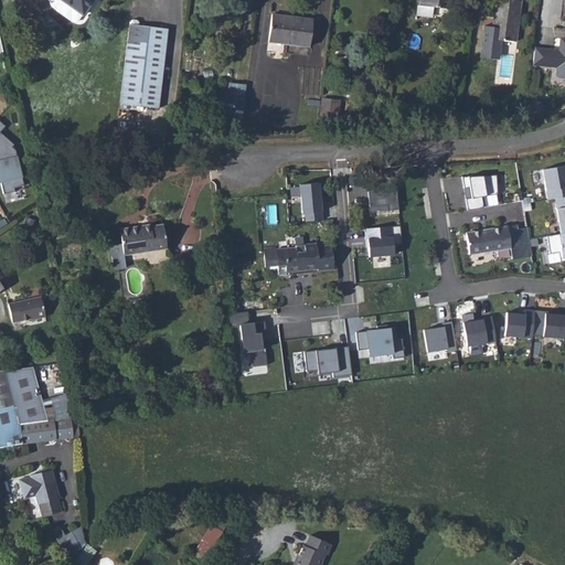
[(60,0),(63,2),(59,9),(59,12),(75,25),(78,24),(84,18),(97,0),(60,0)]
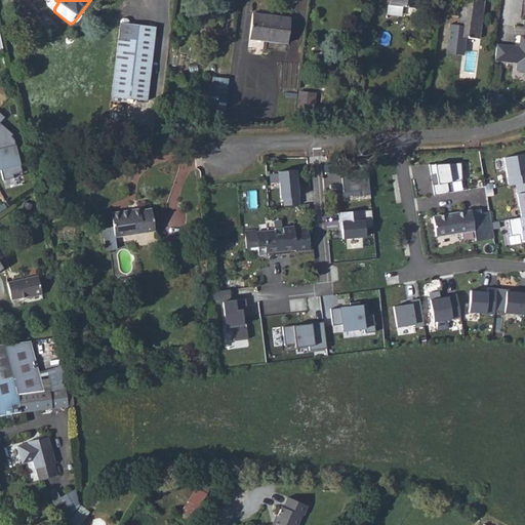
[(466,39),(486,40),(489,2),(468,1),(466,26),(451,25),(448,54),(465,55),(466,39)]
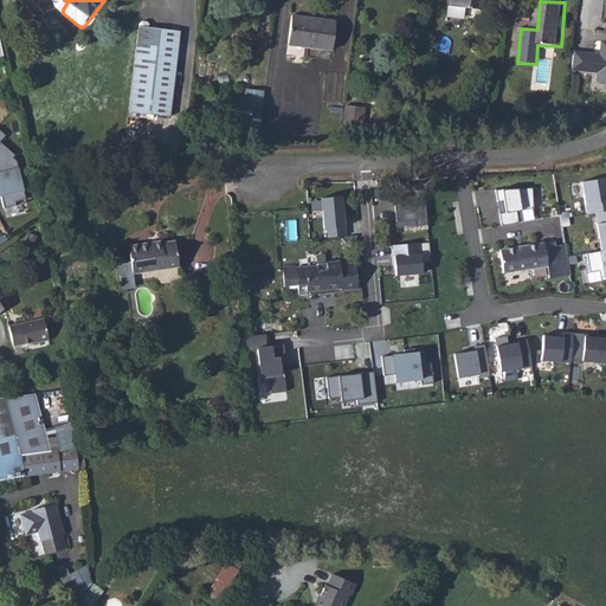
[(348,19),(304,15),(302,45),(346,50),(348,19)]
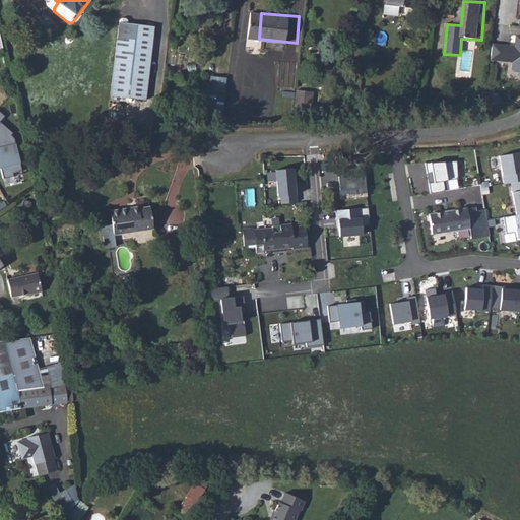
[(157,26),(121,21),(111,99),(147,104),(157,26)]
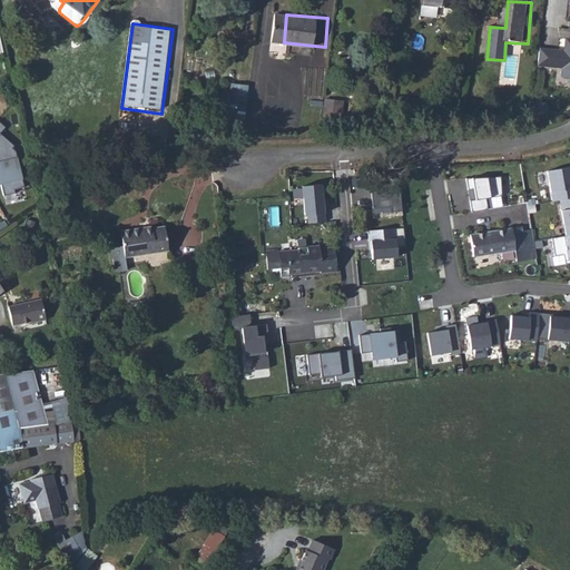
[(569,35),(566,35),(560,89),(569,90),(569,35)]
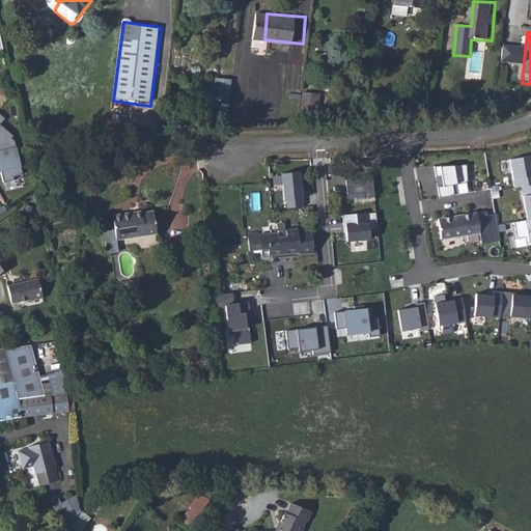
[(243,119),(245,89),(226,88),(224,118),(243,119)]
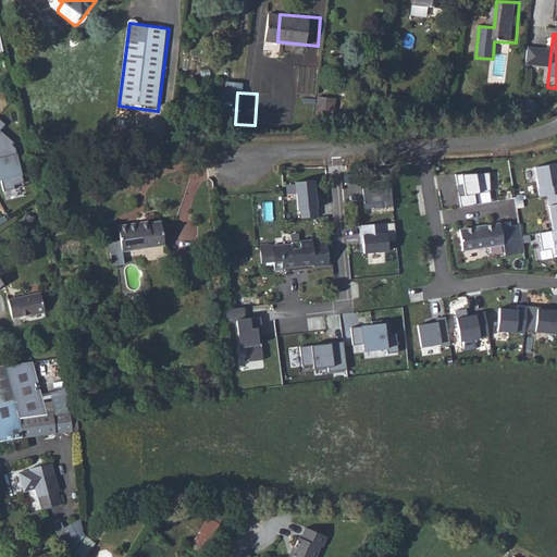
[(0,130),(4,124),(0,121),(0,192),(25,186),(16,145),(0,132),(0,130)]
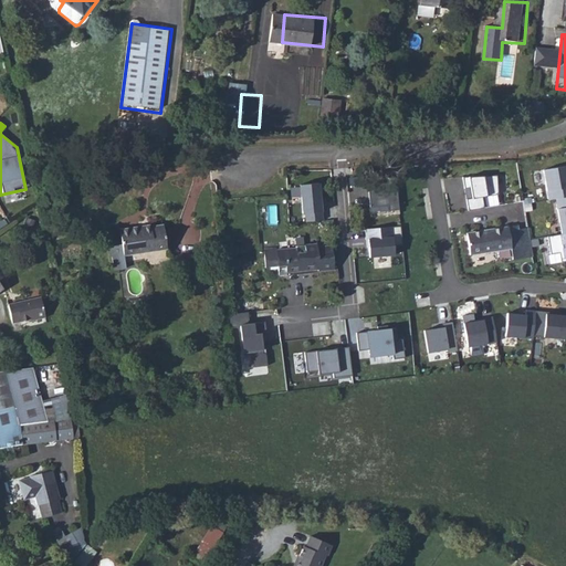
[(565,166),(545,170),(551,201),(565,198),(565,166)]
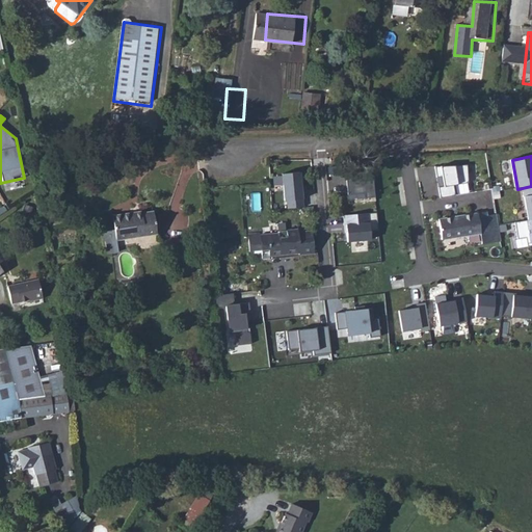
[(481,193),(476,162),(443,167),(446,186),(437,188),(440,200),(481,193)]
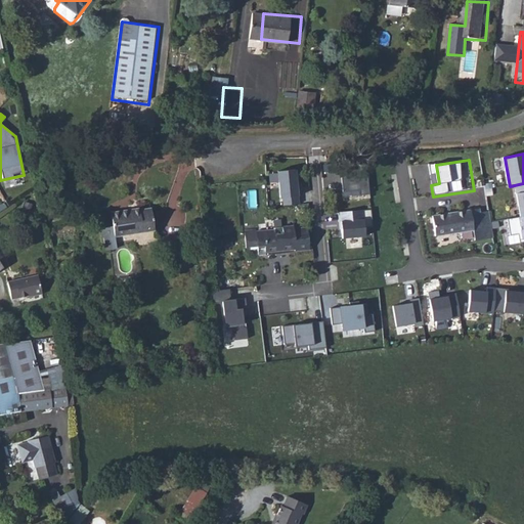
[(301,205),(298,171),(280,172),(284,206),(301,205)]
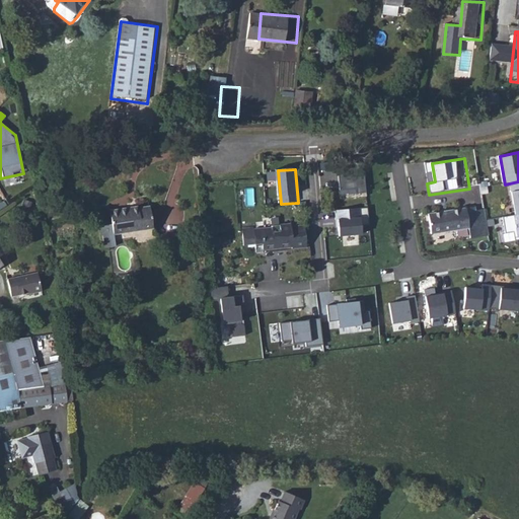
[(364,172),(340,173),(341,191),(357,190),(357,193),(366,192),(364,172)]
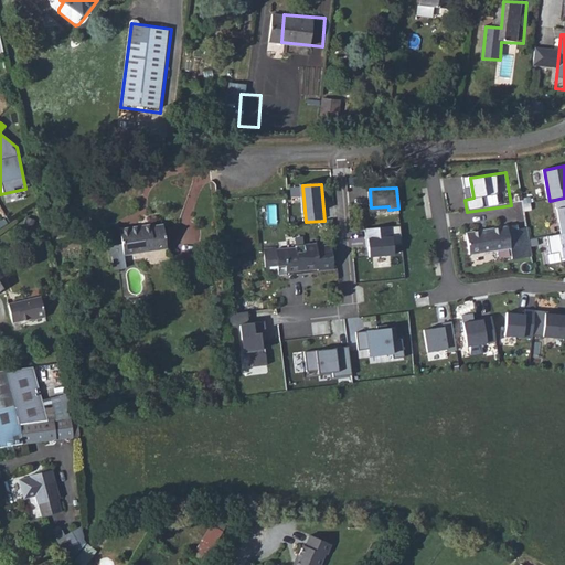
[(564,200),(555,202),(561,232),(564,231),(564,200)]
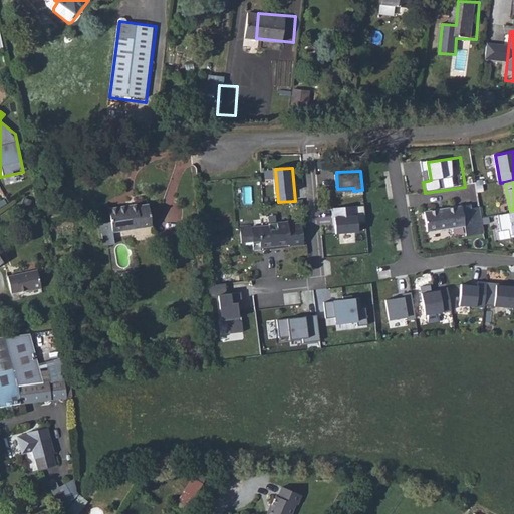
[(108,209),(112,231),(152,226),(148,204),(138,206),(137,205),(108,209)]
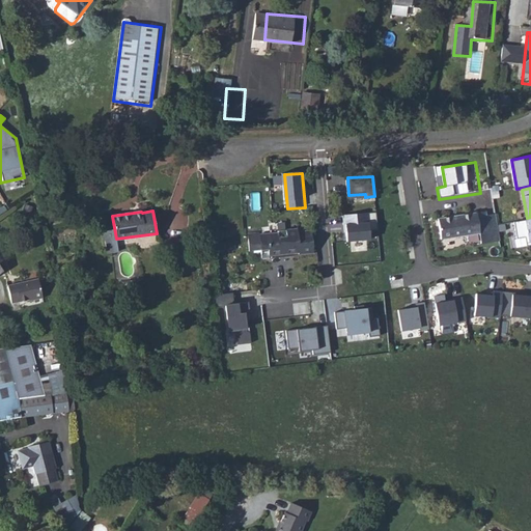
[(488,216),(488,211),(442,217),(445,238),(483,232),(484,243),(501,240),(497,215),(488,216)]
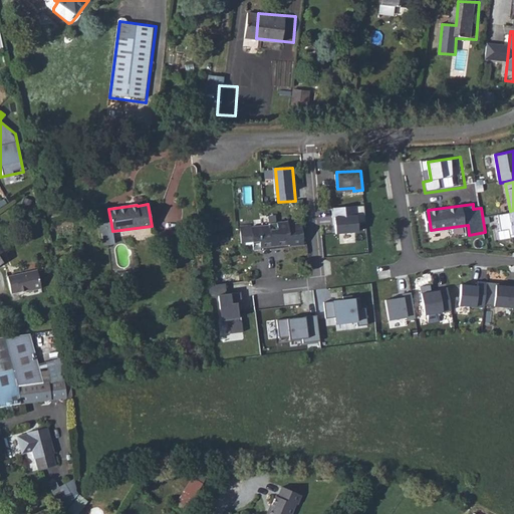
[(363,206),(333,210),(336,234),(366,231),(363,206)]
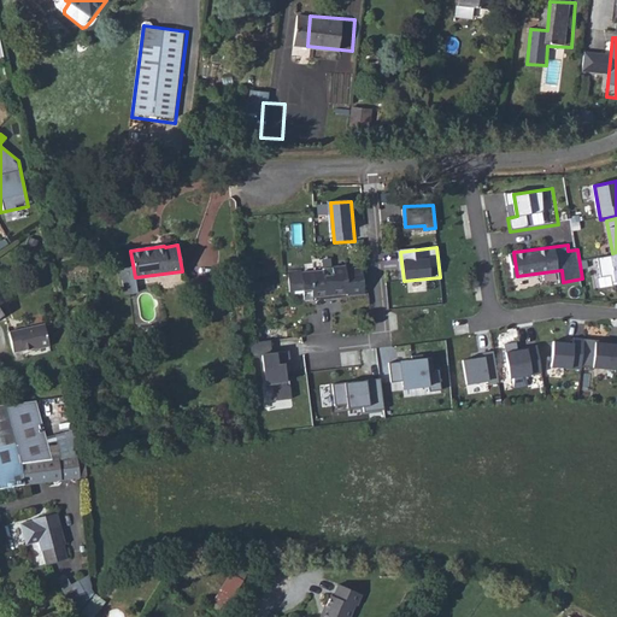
[(329,271),(298,272),(299,288),(307,288),(309,297),(362,294),(360,269),(346,270),(345,265),(329,266),(329,271)]
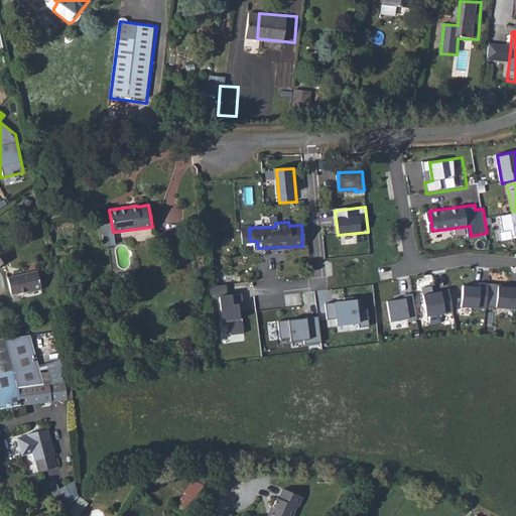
[(7,277),(11,295),(31,290),(31,292),(41,290),(37,271),(7,277)]
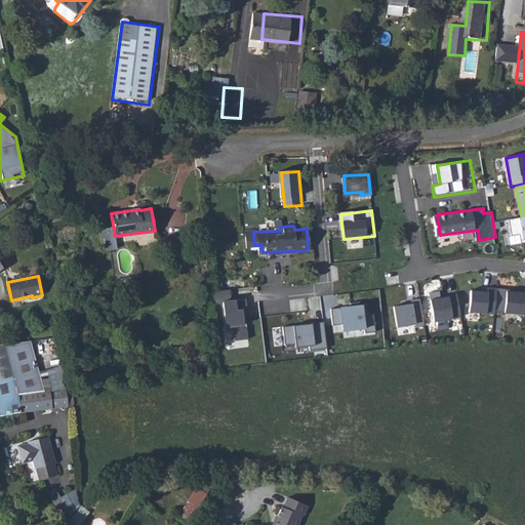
[(498,291),(471,290),(469,311),(496,313),(498,291)]
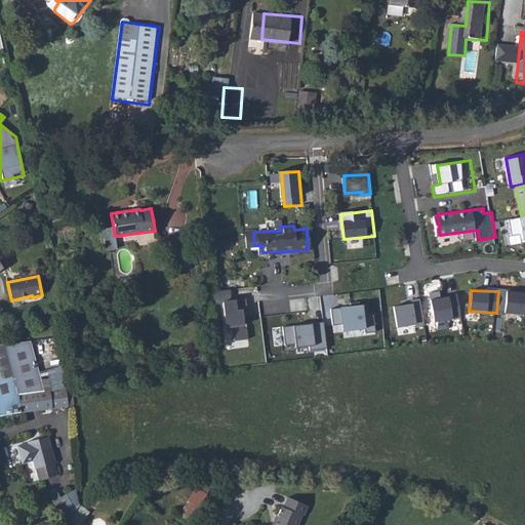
[(458,291),(429,300),(433,325),(462,317),(458,291)]
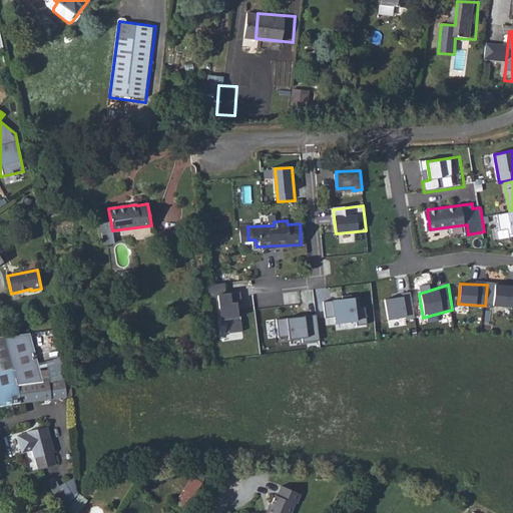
[(512,286),(496,285),(494,306),(512,308),(512,286)]
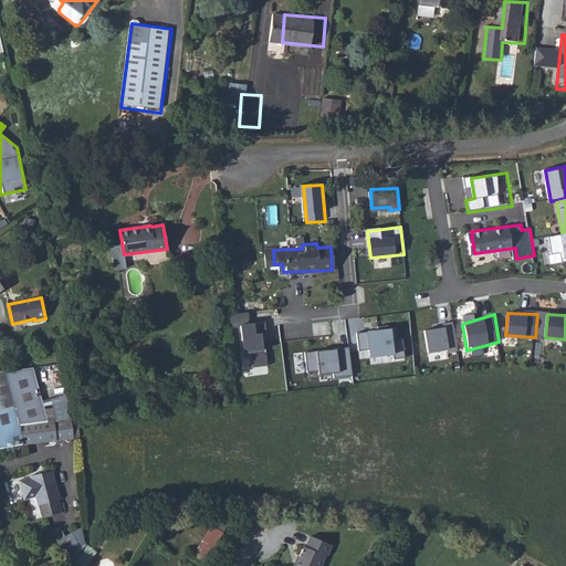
[(262,321),(244,323),(250,367),(270,366),(262,321)]
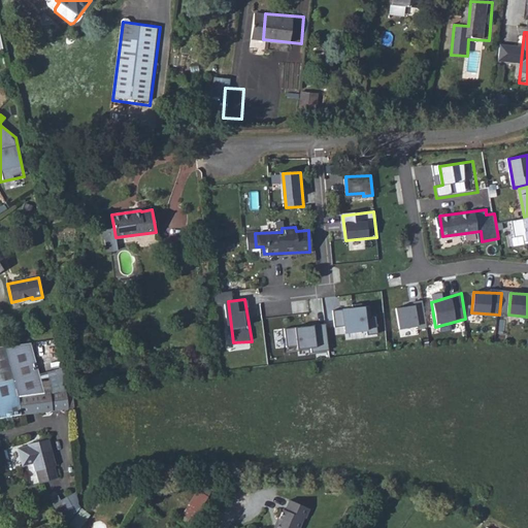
[(415,306),(395,308),(398,330),(428,326),(425,299),(414,300),(415,306)]
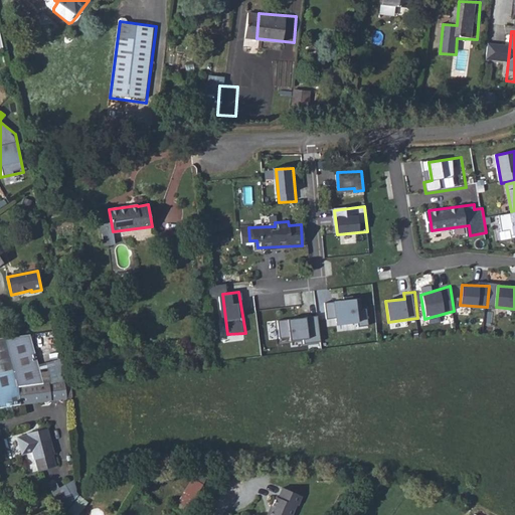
[(367,294),(325,299),(329,327),(371,322),(367,294)]
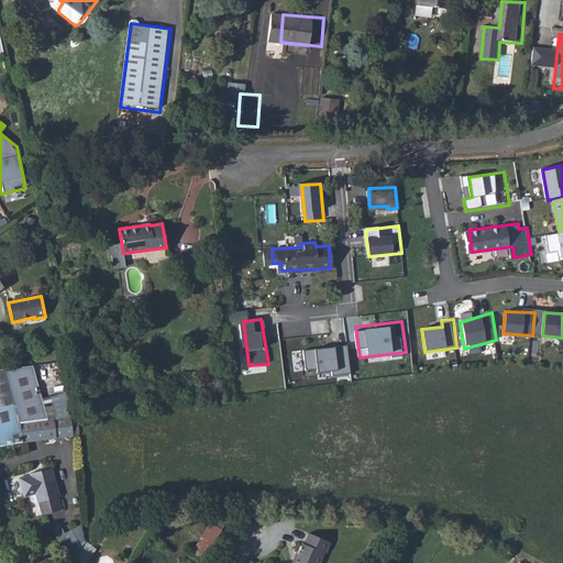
[(337,342),(300,350),(307,368),(316,375),(350,371),(348,346),(337,342)]
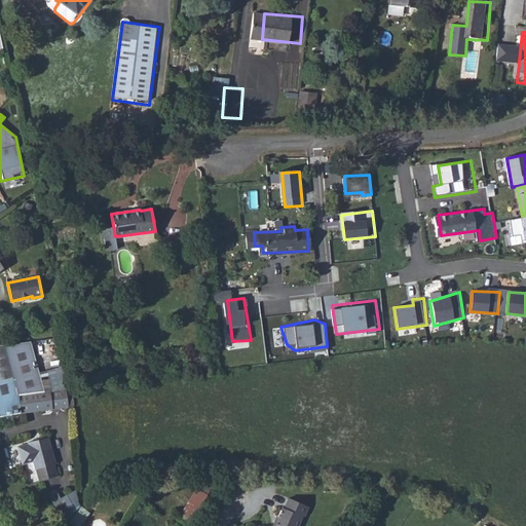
[(19,396),(43,391),(31,342),(5,344),(19,396)]
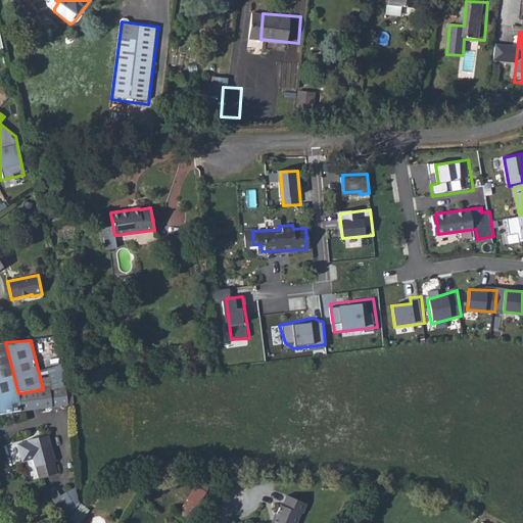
[(0,342),(0,413),(20,410),(18,393),(5,342),(0,342)]
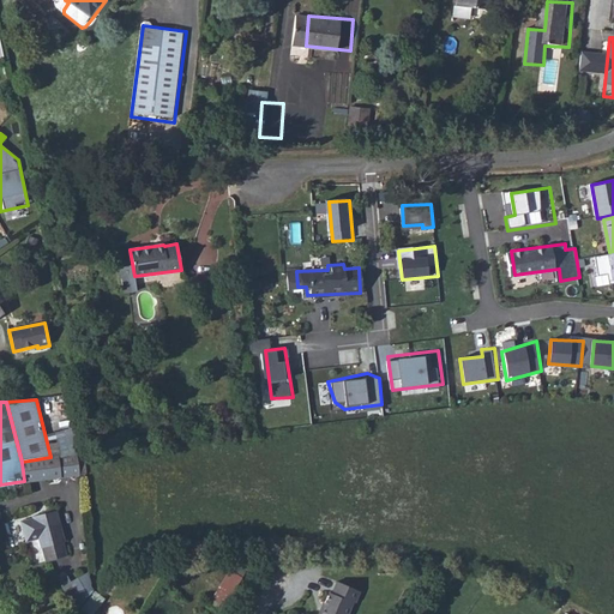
[(24,481),(85,474),(84,452),(50,457),(22,462),(24,481)]
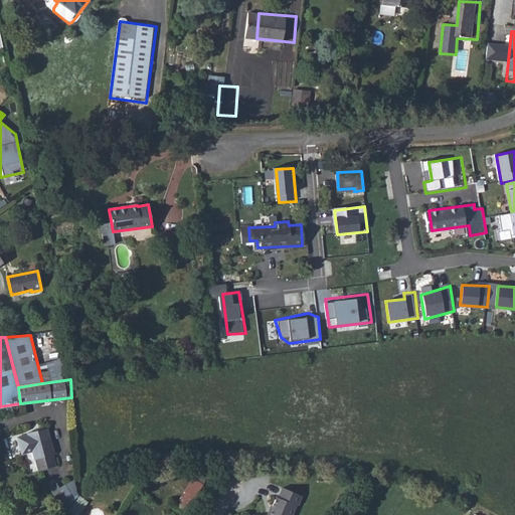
[(20,435),(9,438),(14,455),(24,451),(26,458),(29,457),(32,466),(48,461),(44,451),(46,450),(39,425),(19,433),(20,435)]
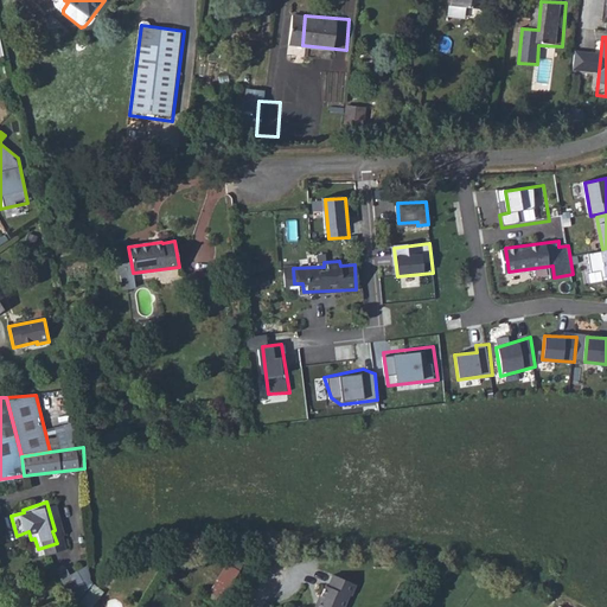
[(228,561),(211,589),(223,596),(240,568),(228,561)]
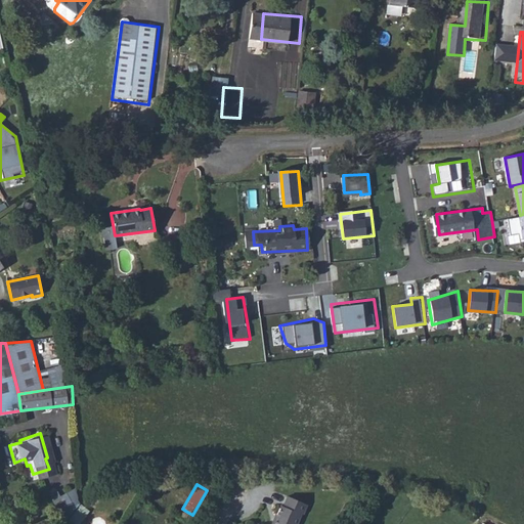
[(296,523),(301,515),(303,514),(308,505),(289,495),(284,506),(281,505),(273,522),(272,521),(270,523),(296,523)]
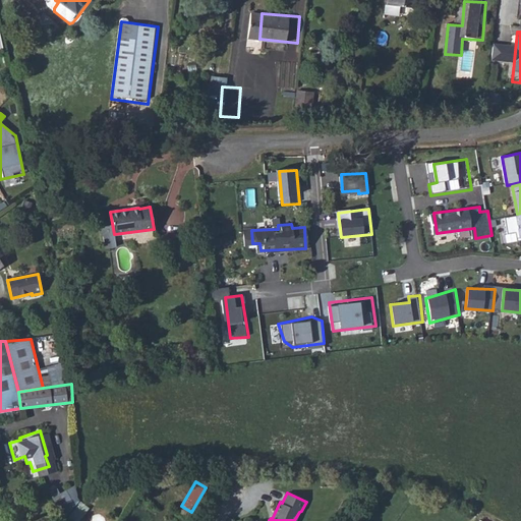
[(87,505),(76,519),(78,520),(84,520),(94,510),(87,505)]
